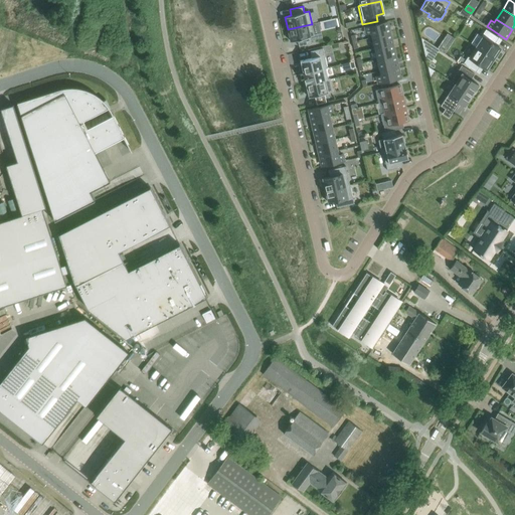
[(367,34),(370,33),(371,37),(389,33),(387,22),(365,27),(367,34)]
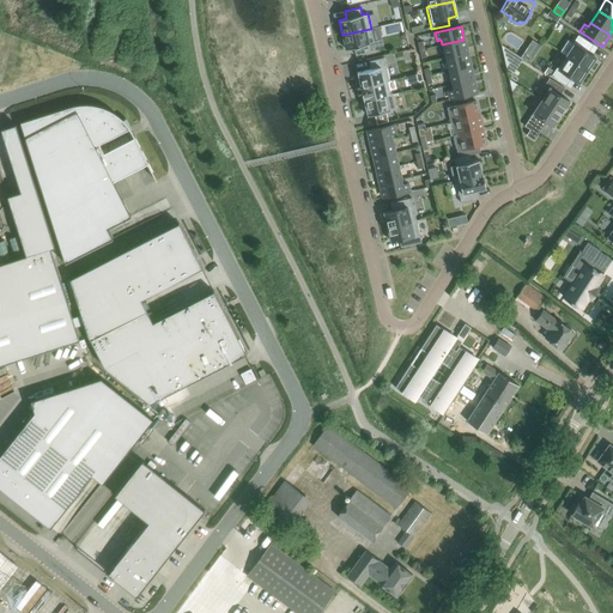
[(370,29),(343,35),(345,49),(353,48),(356,55),(371,52),(369,44),(374,43),(370,29)]
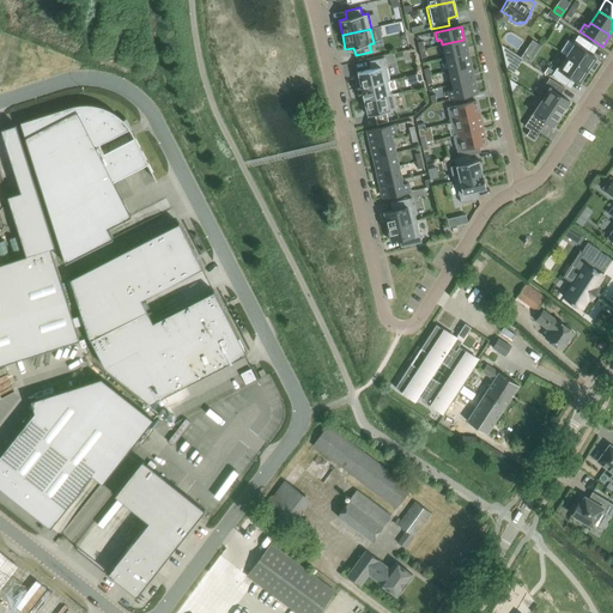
[(588,53),(593,44),(578,35),(572,43),(574,44),(566,56),(587,70),(588,68),(588,70),(589,68),(588,67),(593,61),(594,61),(594,60),(595,58),(588,53)]
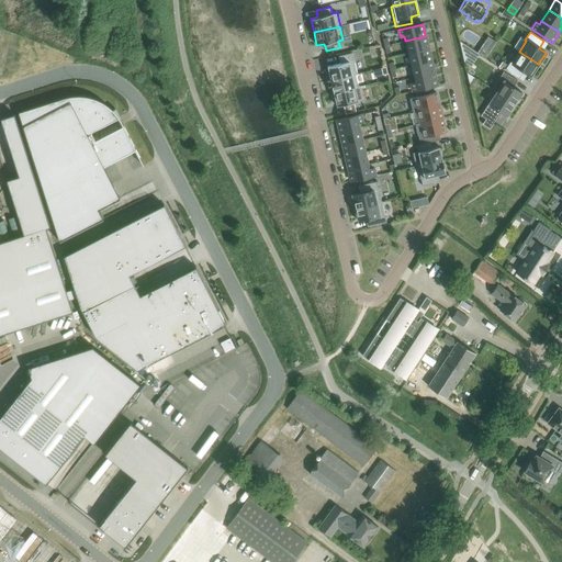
[(428,48),(425,36),(405,41),(408,53),(428,48)]
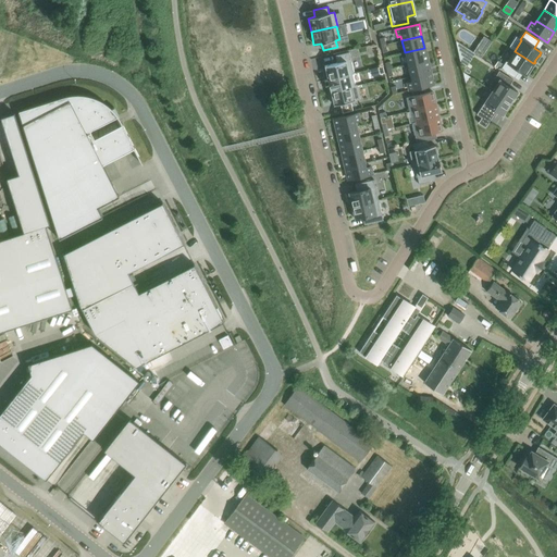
[(426,60),(424,48),(405,52),(407,65),(426,60)]
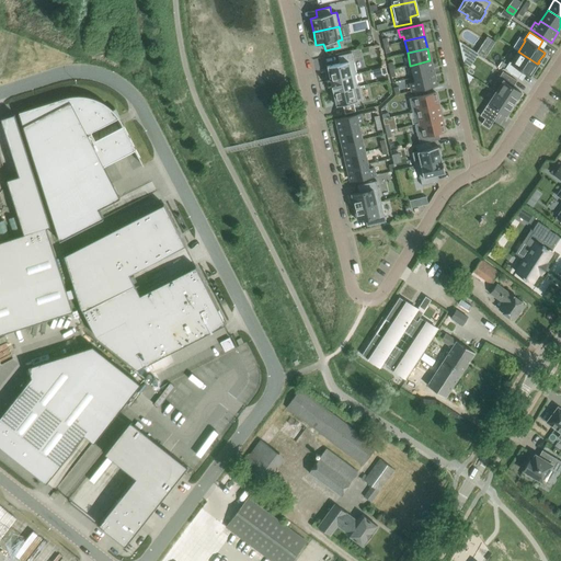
[(484,58),(488,54),(479,48),(476,53),(484,58)]
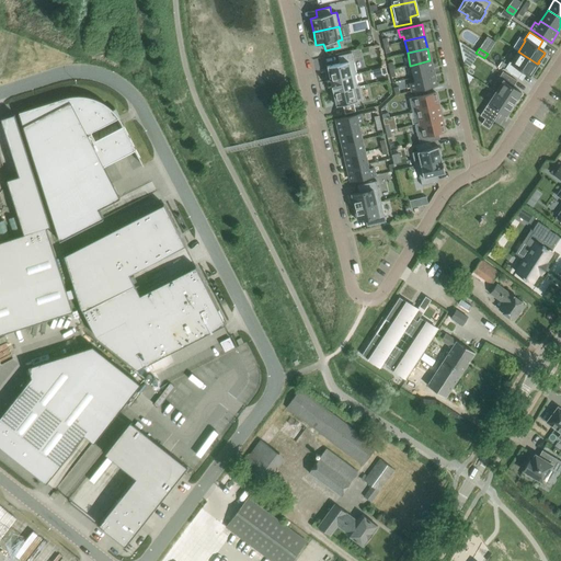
[(537,65),(537,64),(518,52),(511,63),(510,61),(504,69),(518,78),(523,71),(529,76),(531,73),(533,72),(531,72),(536,67),(536,66),(537,66),(537,65)]
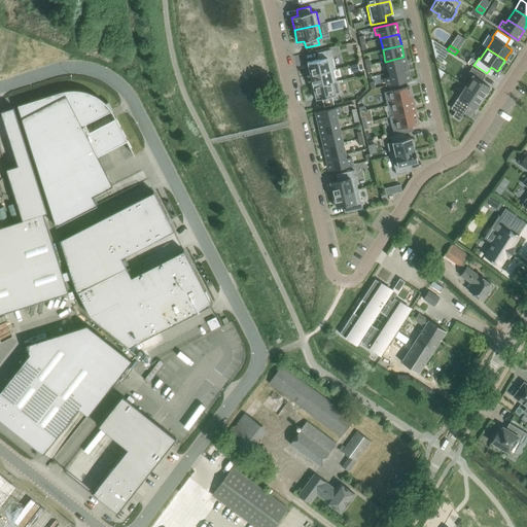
[(335,70),(330,49),(317,53),(318,60),(307,63),(310,75),(332,70),(335,70)]
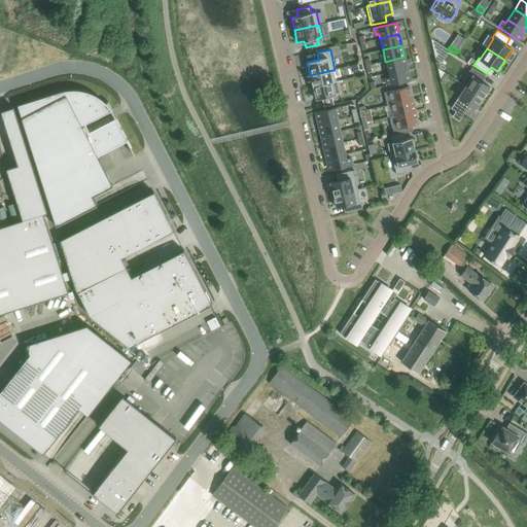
[(407,69),(403,57),(385,62),(388,73),(407,69)]
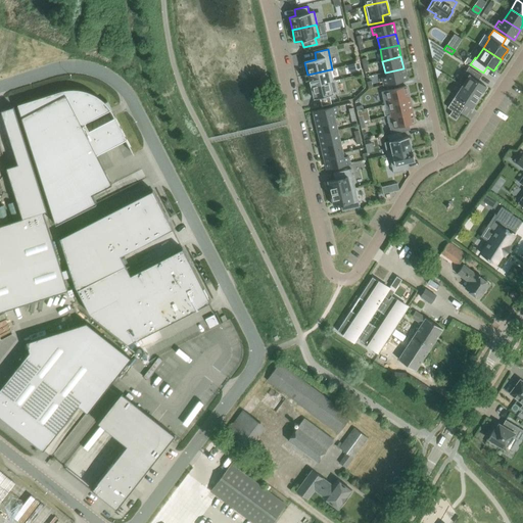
[(462,86),(479,97),(486,86),(478,81),(481,75),(469,66),(458,84),(462,86)]
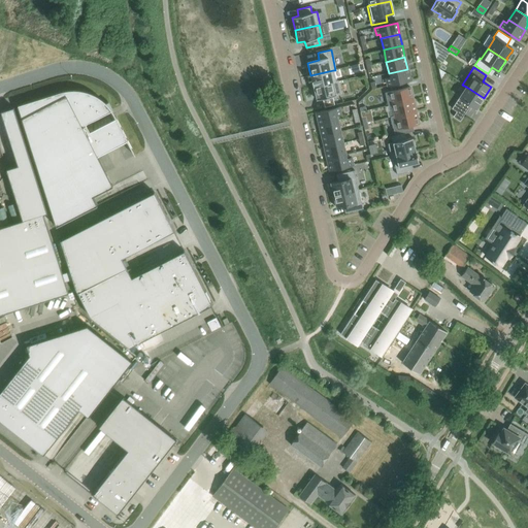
[(407,69),(389,73),(390,77),(387,78),(388,86),(410,80),(407,69)]
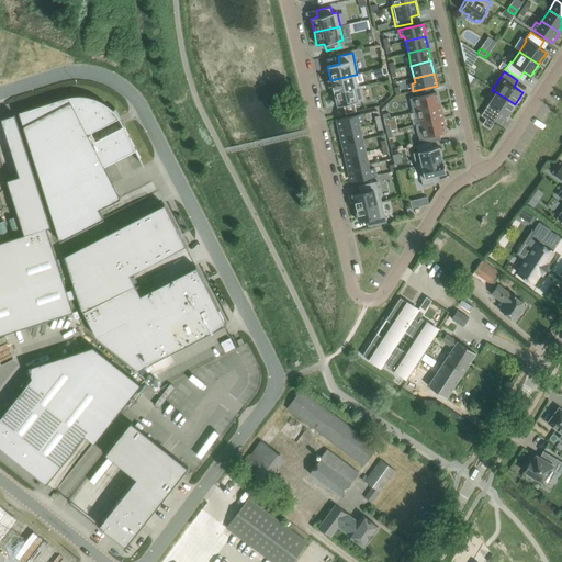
[(333,93),(358,87),(355,75),(330,80),(333,93)]
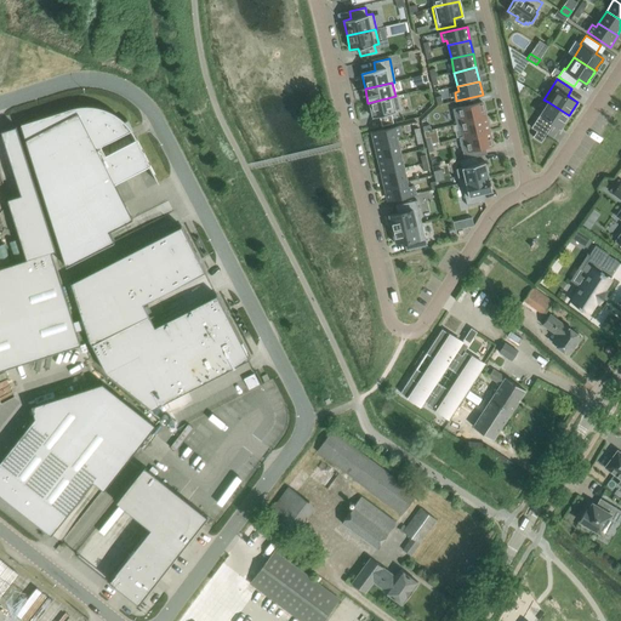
[(396,96),(368,103),(371,118),(402,110),(398,95),(396,96)]
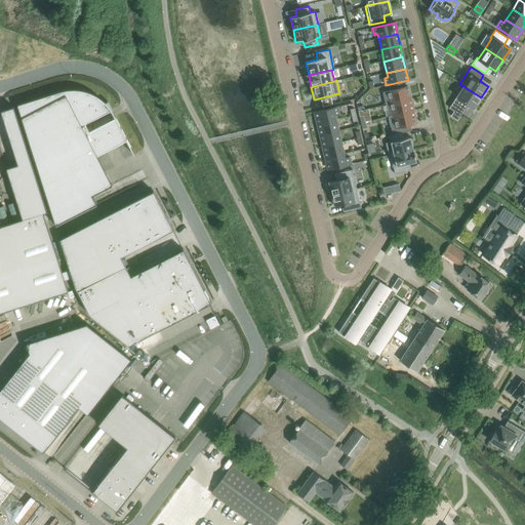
[(386,106),(390,105),(390,104),(410,98),(407,86),(382,92),(386,106)]
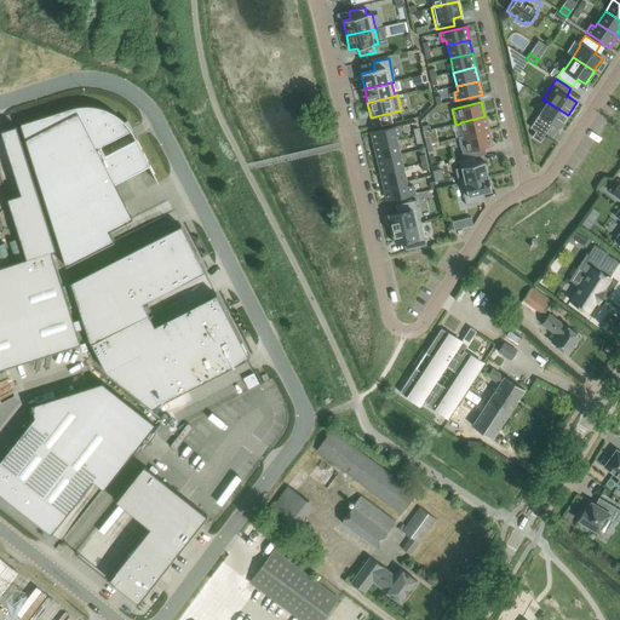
[(547,102),(530,127),(535,131),(532,137),(540,142),(552,122),(560,127),(568,115),(547,102)]
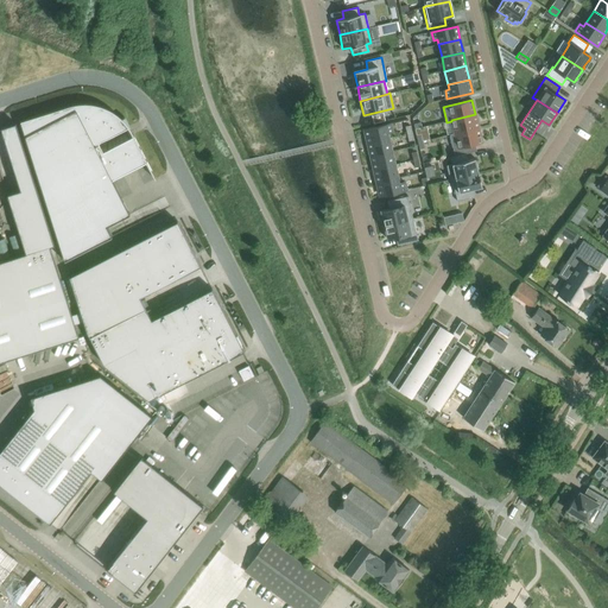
[(125,118),(121,119),(120,118),(119,116),(116,115),(114,113),(112,112),(109,109),(107,109),(105,108),(100,106),(96,106),(94,105),(92,105),(89,105),(87,103),(83,103),(80,105),(76,105),(74,105),(70,106),(20,121),(64,261),(112,236),(106,226),(130,214),(112,179),(146,163),(147,162),(145,159),(140,150),(139,147),(134,138),(133,134),(132,135),(132,137),(102,152),(97,143),(106,138),(107,139),(130,127),(125,118)]
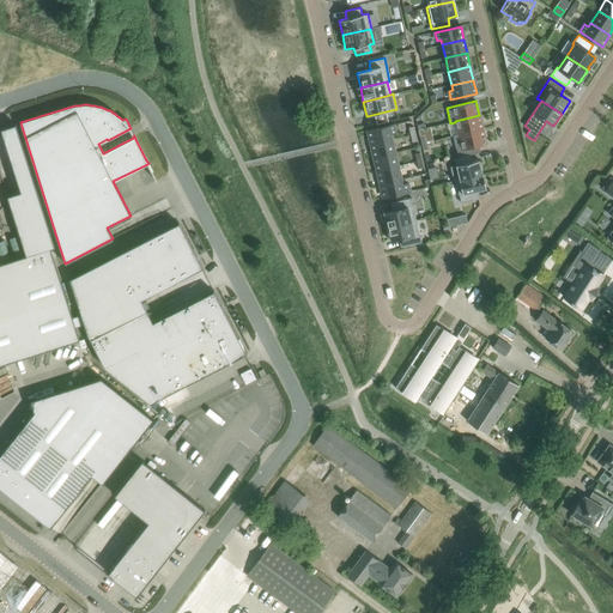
[(483,129),(479,115),(455,121),(455,122),(459,134),(459,135),(483,129)]
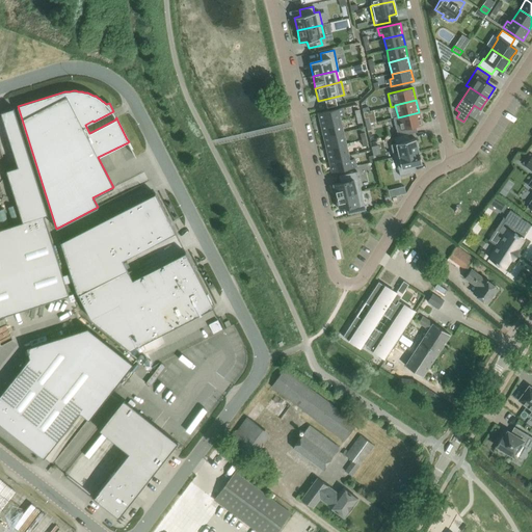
[(47,214),(14,107),(1,111),(19,166),(6,170),(23,221),(44,215),(47,214)]
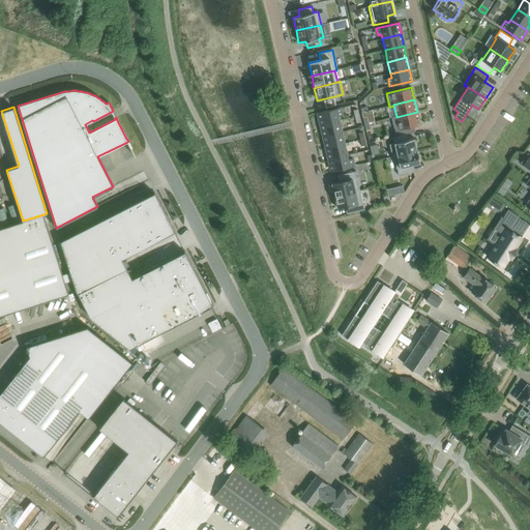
[(318,113),(320,124),(340,120),(339,116),(342,115),(340,108),(318,113)]
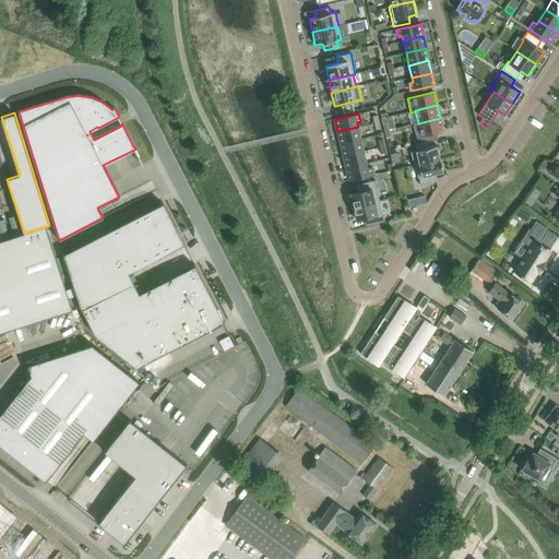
[(418,143),(428,141),(438,139),(437,132),(442,131),(440,118),(418,123),(418,122),(413,123),(418,143)]
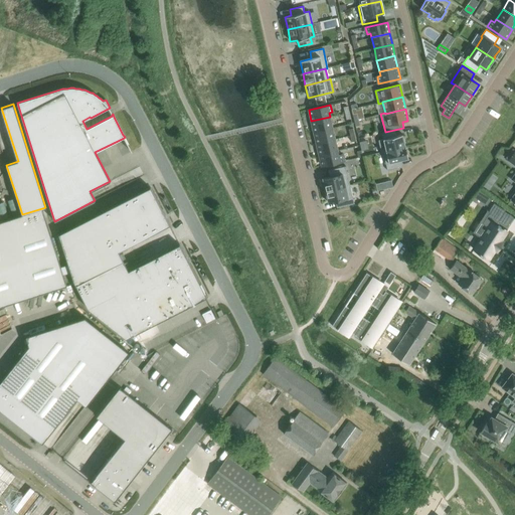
[(332,128),(330,117),(311,121),(314,132),(332,128)]
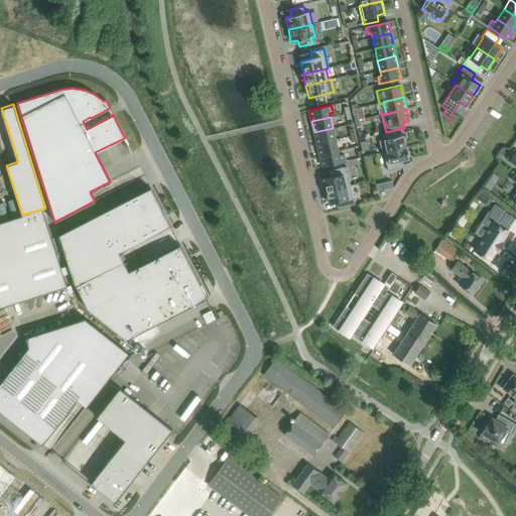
[(314,132),(317,144),(336,139),(333,128),(314,132)]
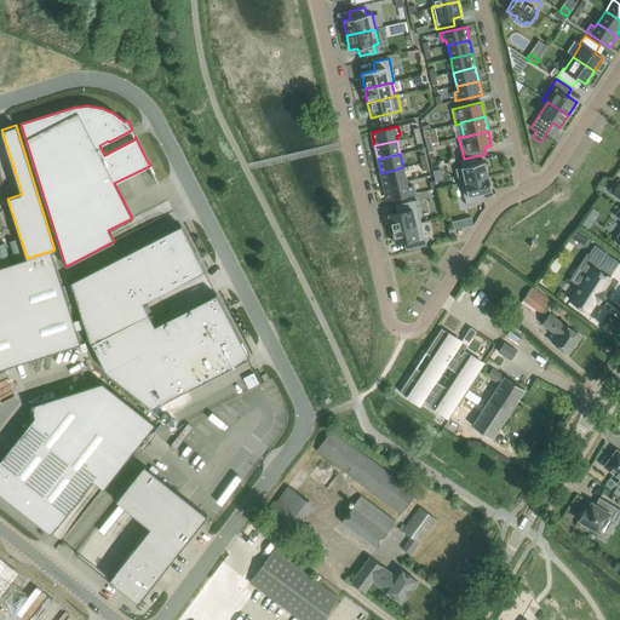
[(464,159),(459,160),(460,167),(455,168),(458,183),(488,177),(484,162),(476,164),(475,156),(464,159)]
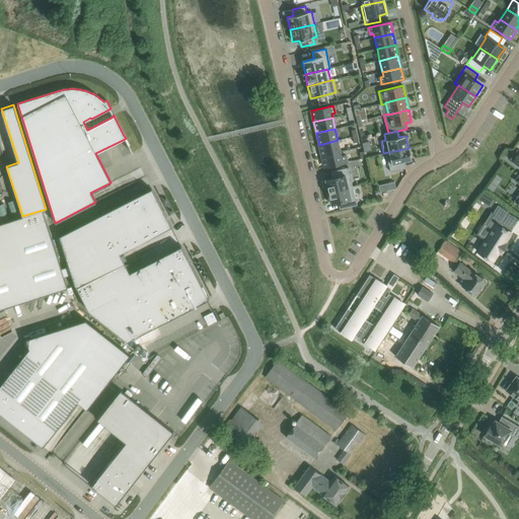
[(319,145),(321,156),(341,152),(338,140),(319,145)]
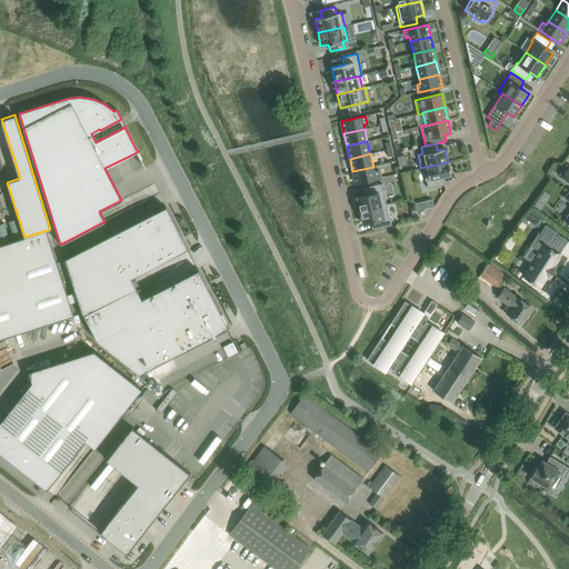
[(448,162),(420,168),(421,169),(422,168),(428,189),(445,185),(443,177),(451,176),(448,162)]
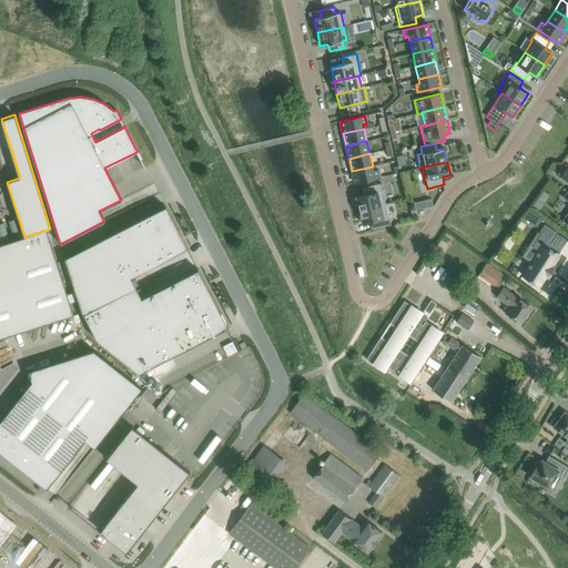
[(373,166),(352,171),(355,183),(378,178),(377,170),(374,171),(373,166)]
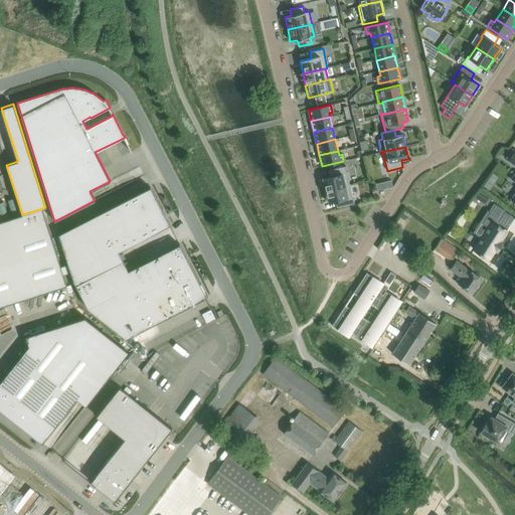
[(322,178),(325,191),(349,185),(345,166),(328,170),(329,177),(322,178)]
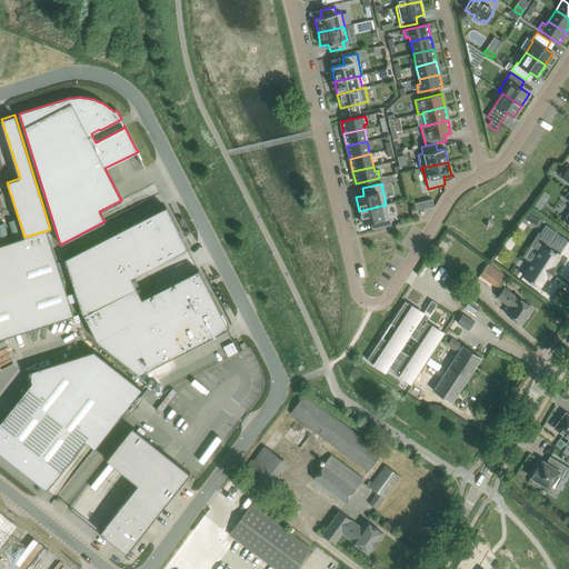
[(391,226),(386,205),(359,211),(362,225),(370,222),(371,230),(391,226)]
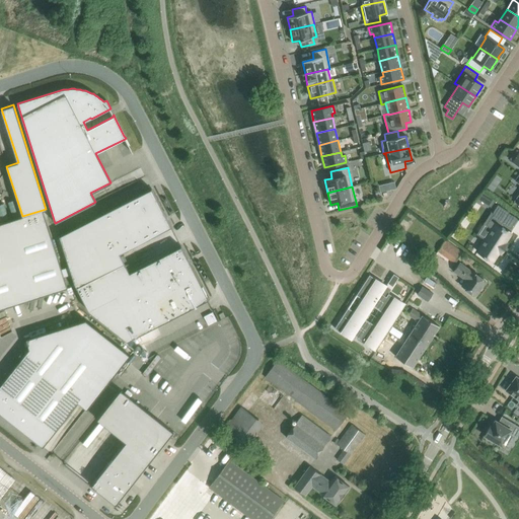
[(76,288),(124,263),(120,253),(168,228),(170,227),(151,190),(144,193),(59,236),(76,288)]
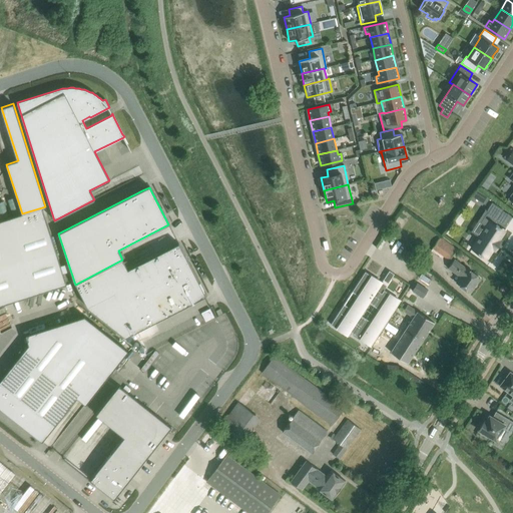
[(504,234),(502,233),(503,232),(508,225),(503,221),(503,220),(500,217),(499,219),(498,218),(508,205),(498,198),(485,216),(491,219),(477,239),(491,249),(496,241),(498,242),(504,234)]
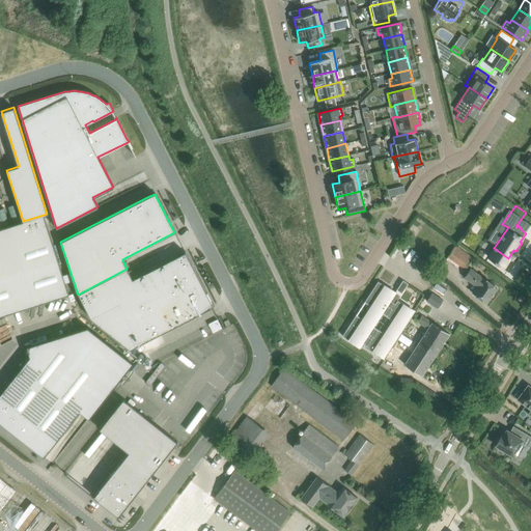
[(0,315),(68,295),(44,215),(23,221),(0,228),(0,315)]
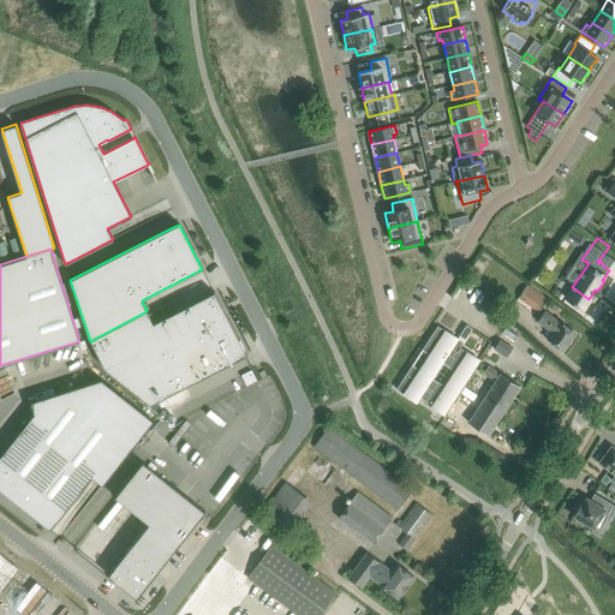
[(529,284),(519,298),(538,312),(548,299),(529,284)]
